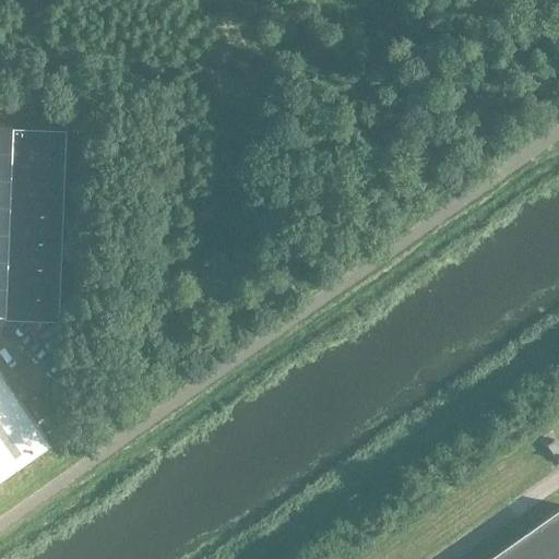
[(12,128),(11,155),(66,157),(67,130),(12,128)]
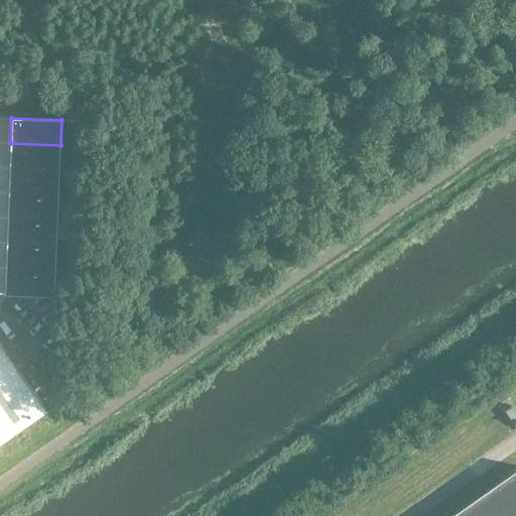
[(10,143),(9,168),(59,170),(60,145),(10,143)]
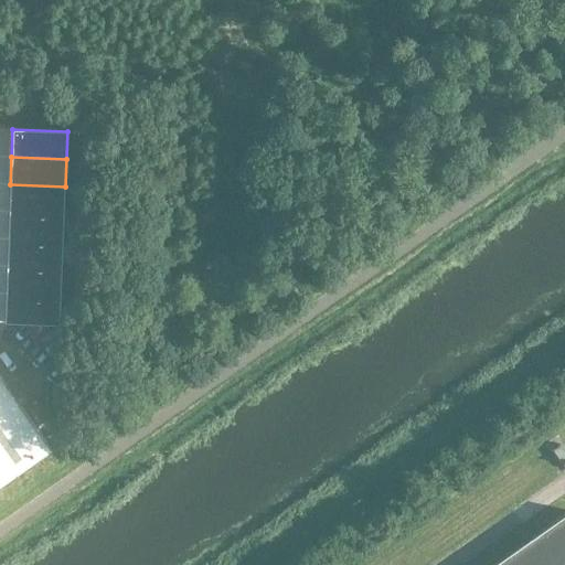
[(10,184),(10,212),(64,214),(65,187),(10,184)]
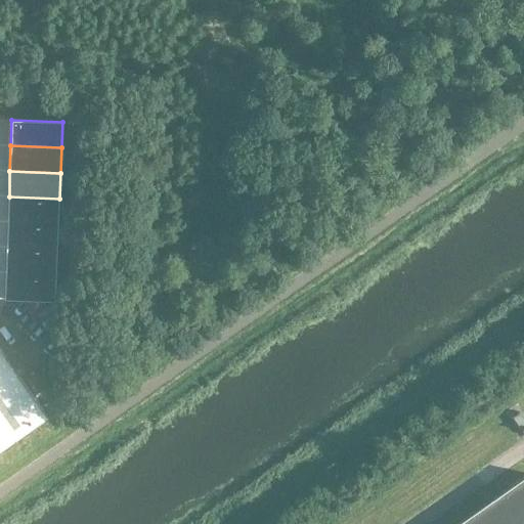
[(9,197),(8,222),(58,223),(59,199),(9,197)]
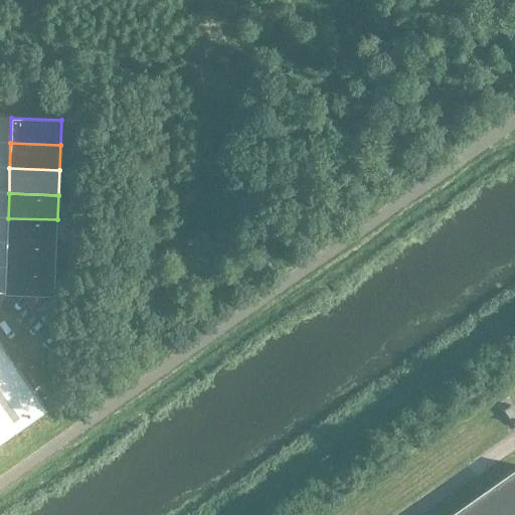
[(8,218),(7,242),(56,244),(57,219),(8,218)]
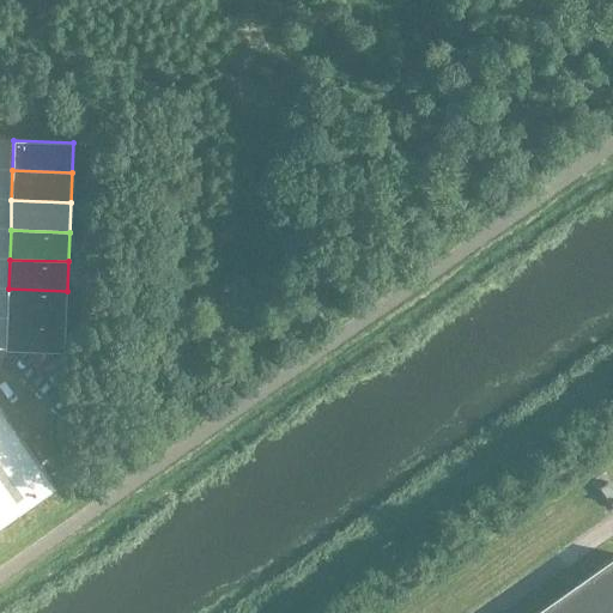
[(8,289),(7,319),(66,321),(67,291),(8,289)]
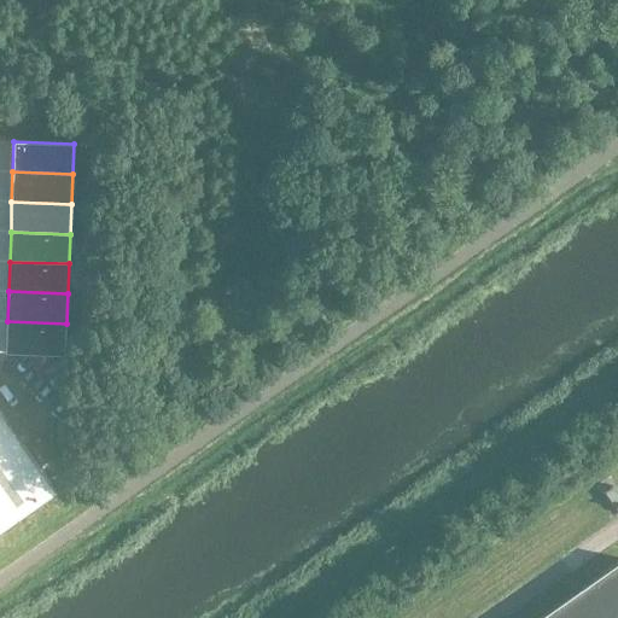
[(7,321),(6,353),(65,355),(66,324),(7,321)]
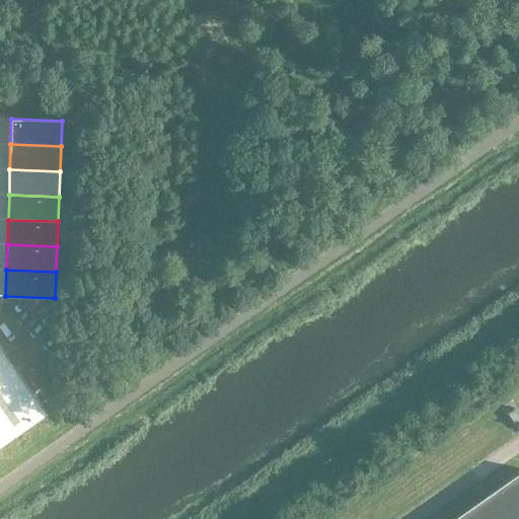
[(0,345),(0,447),(49,414),(0,345)]
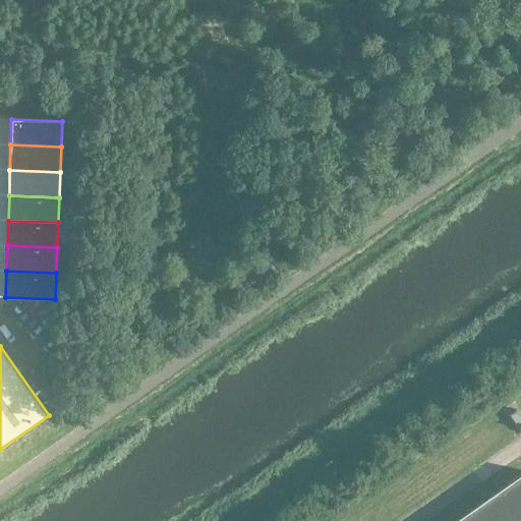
[(520,520),(520,474),(454,520),(520,520)]
